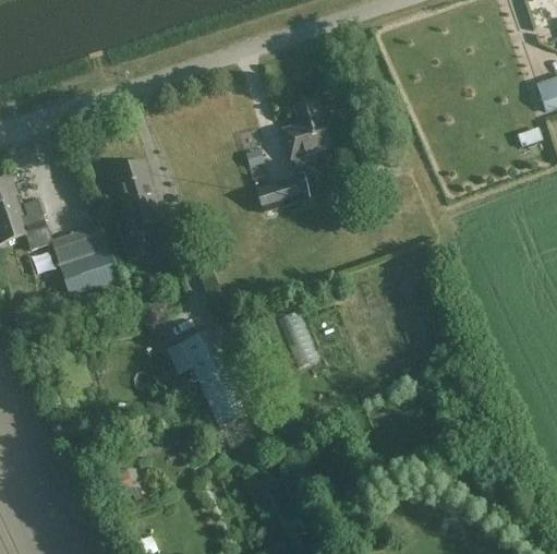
[(556,76),(536,84),(546,113),(556,109),(556,76)]
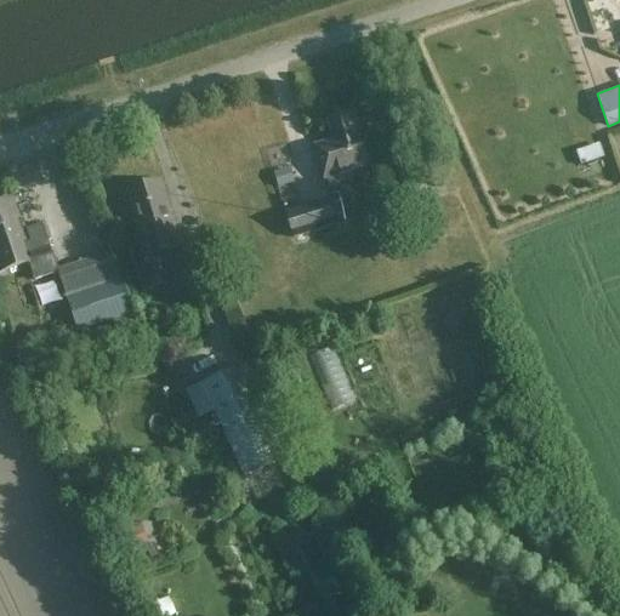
[(357,130),(351,112),(328,119),(333,137),(311,144),(320,177),(323,176),(328,192),(341,187),(337,172),(368,163),(358,130),(357,130)]
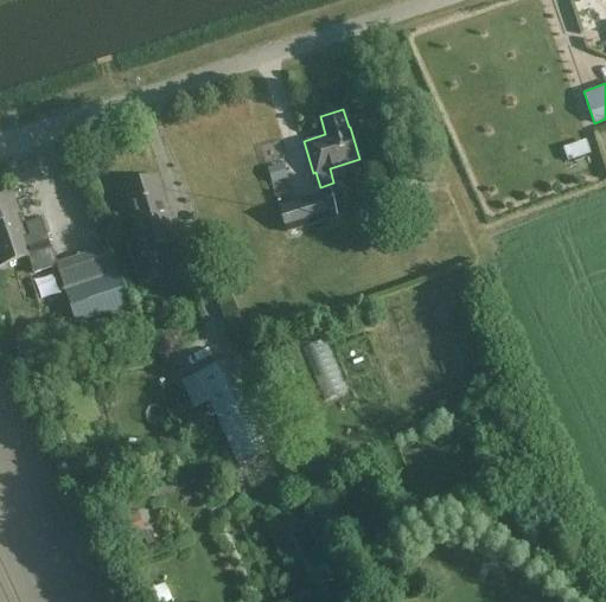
[(567,141),(572,154),(591,147),(586,134),(567,141)]
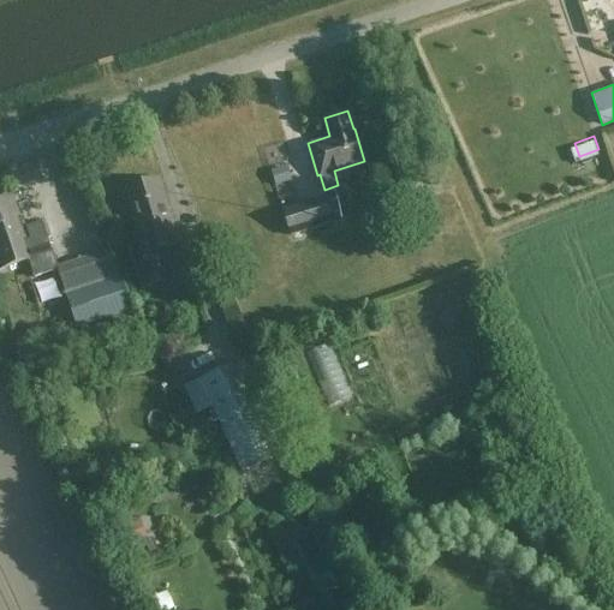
[(147,250),(151,263),(165,259),(160,245),(179,239),(159,177),(126,186),(135,214),(130,215),(141,251),(147,250)]
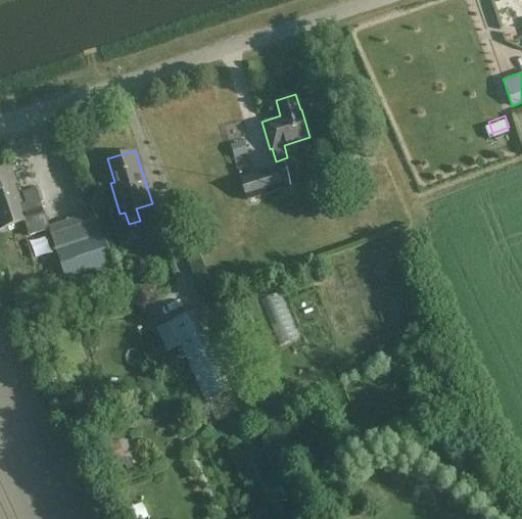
[(0,226),(24,219),(29,233),(48,227),(55,249),(64,278),(94,268),(99,283),(117,277),(112,262),(95,210),(48,226),(36,186),(19,191),(10,163),(0,167),(0,226)]
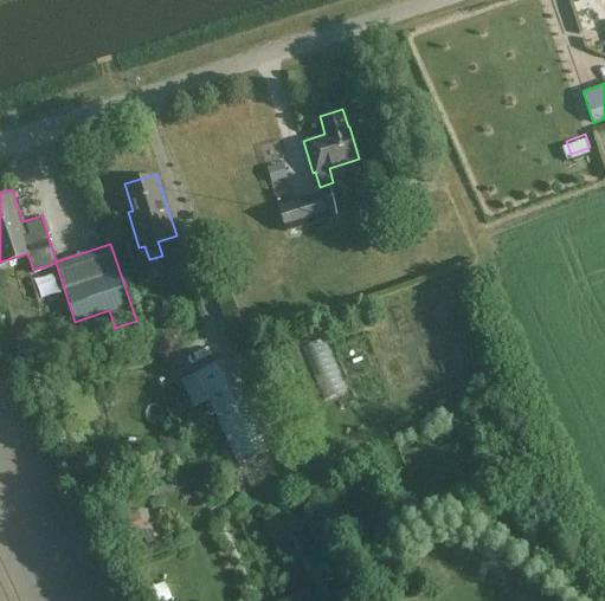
[(327,217),(319,191),(278,204),(287,230),(327,217)]
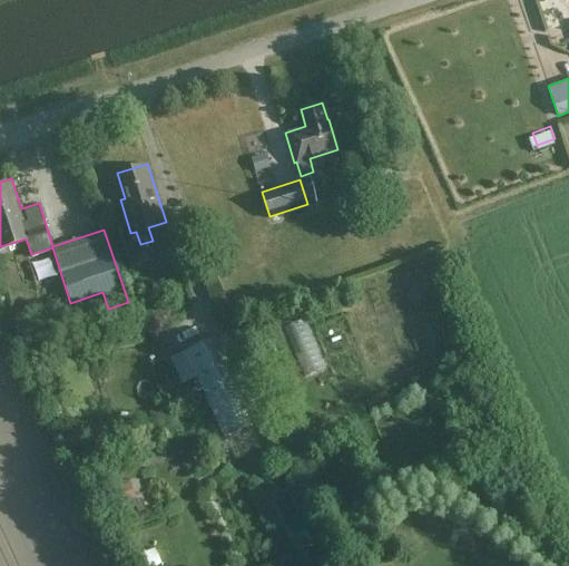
[(251,382),(227,330),(172,354),(183,381),(197,376),(223,433),(261,417),(257,410),(261,408),(255,397),(253,398),(246,383),(251,382)]
